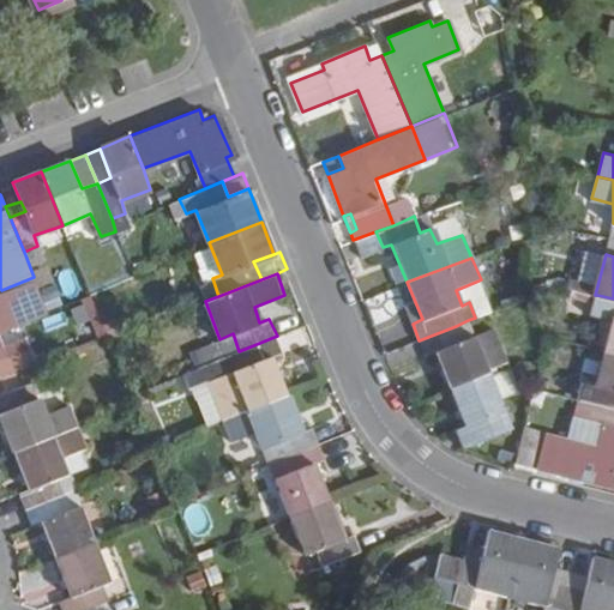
[(0,375),(36,361),(26,338),(4,346),(0,337),(0,331),(47,312),(34,277),(1,290),(0,290),(0,375)]
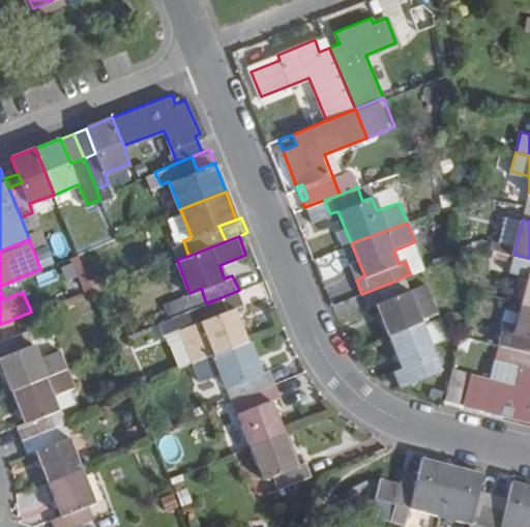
[(393,251),(399,264),(405,261),(410,274),(423,269),(413,242),(393,251)]
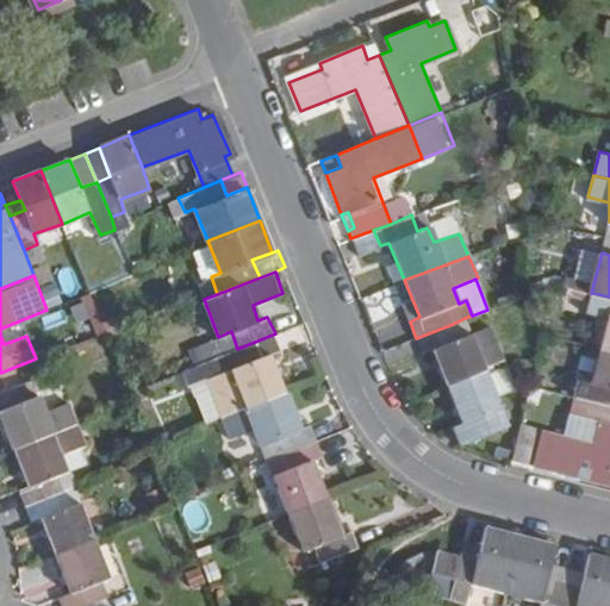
[(589,308),(609,313),(609,314),(602,349),(609,351),(609,297),(593,293),(589,308)]
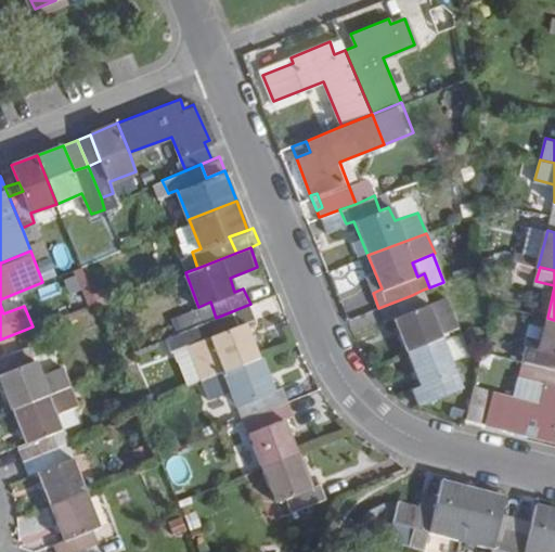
[(392,319),(407,354),(441,338),(439,335),(456,329),(444,299),(418,309),(412,295),(378,308),(385,322),(392,319)]
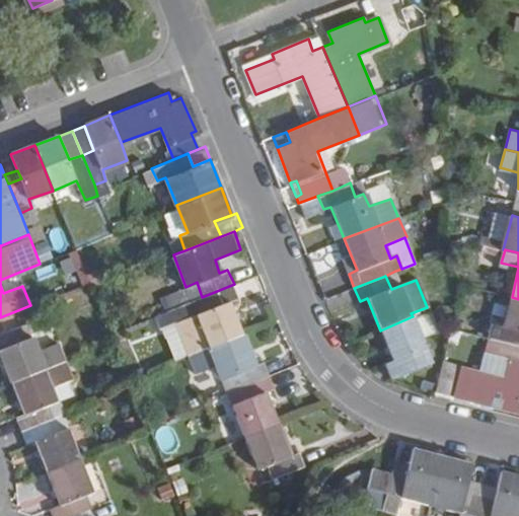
[(171,309),(190,354),(243,332),(231,301),(239,298),(234,284),(202,297),(171,309)]
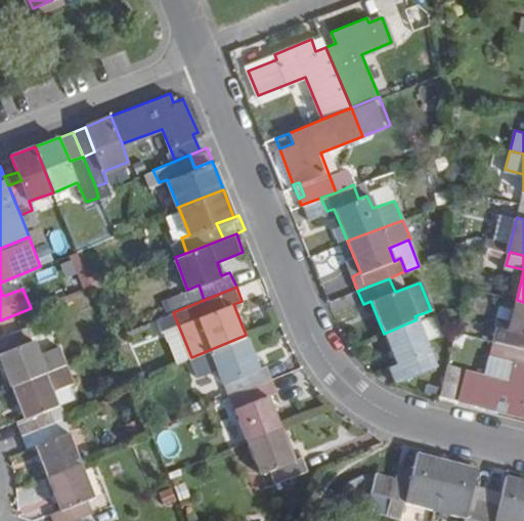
[(191,289),(163,299),(167,309),(195,299),(191,289)]
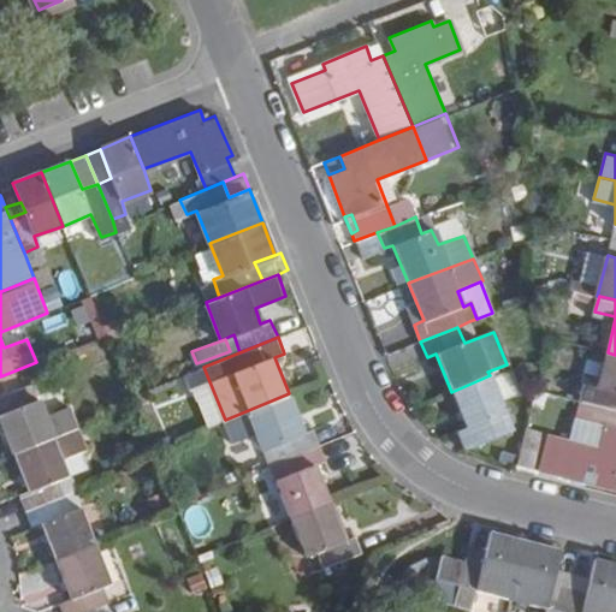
[(598,387),(587,385),(582,400),(585,402),(615,409),(615,355),(608,352),(598,387)]
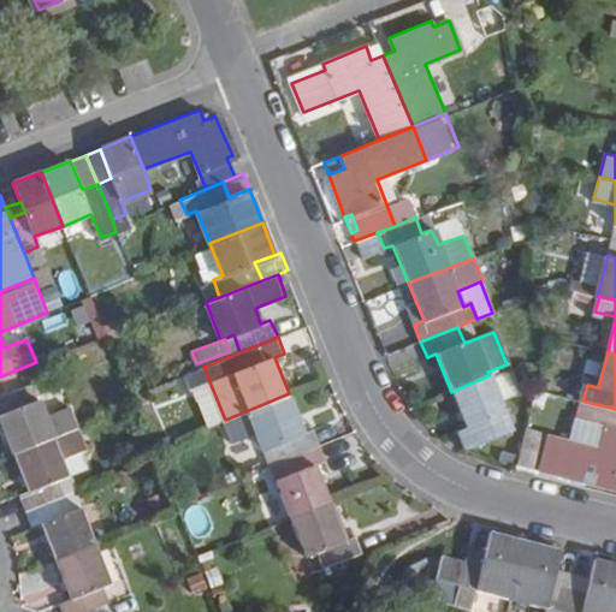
[(203,367),(184,374),(206,427),(225,420),(203,367)]
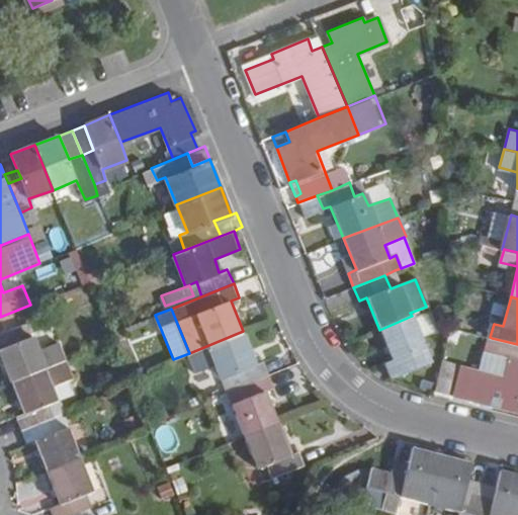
[(431,362),(412,316),(379,330),(392,360),(384,362),(389,377),(431,362)]
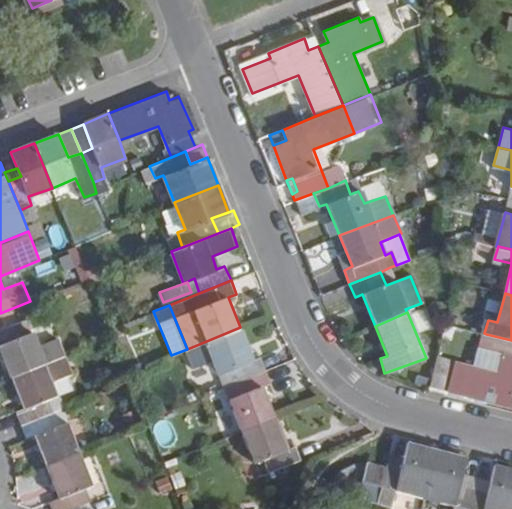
[(19,335),(15,322),(0,327),(0,348),(10,376),(65,354),(57,335),(35,343),(30,331),(19,335)]
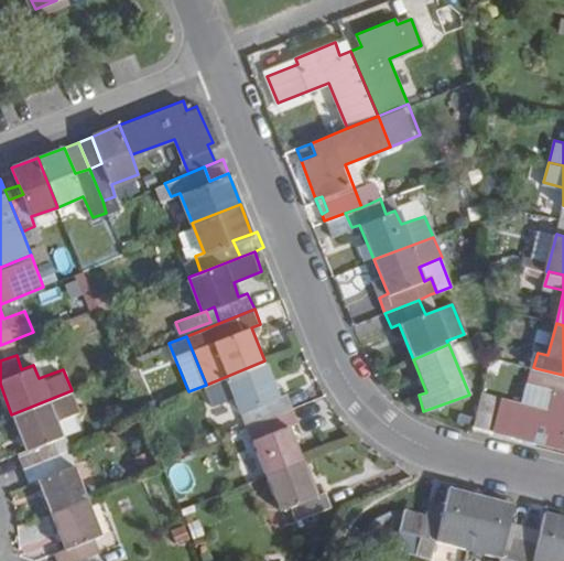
[(278,396),(264,360),(206,385),(214,405),(237,398),(247,423),(259,420),(292,407),(288,392),(278,396)]
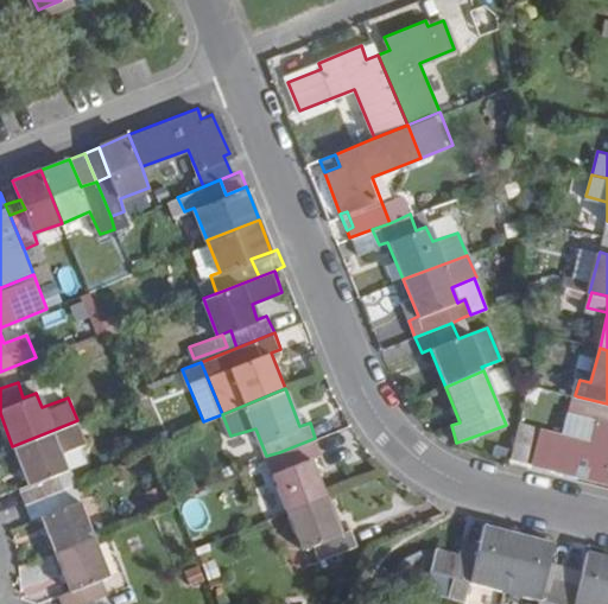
[(593,443),(543,430),(534,463),(607,481),(607,478),(607,404),(577,396),(572,415),(599,423),(593,443)]
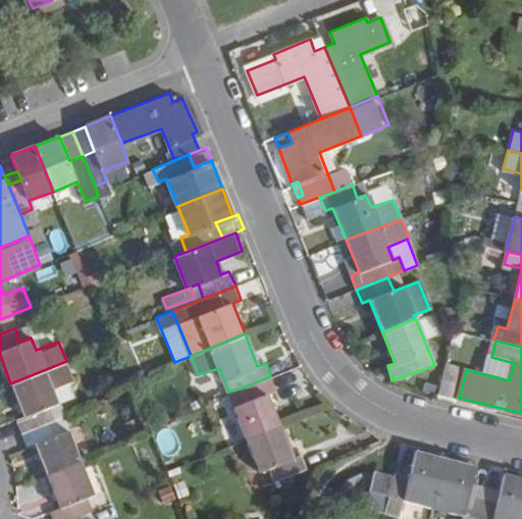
[(23,416),(15,419),(20,432),(52,419),(62,415),(52,388),(74,379),(66,361),(10,383),(23,416)]
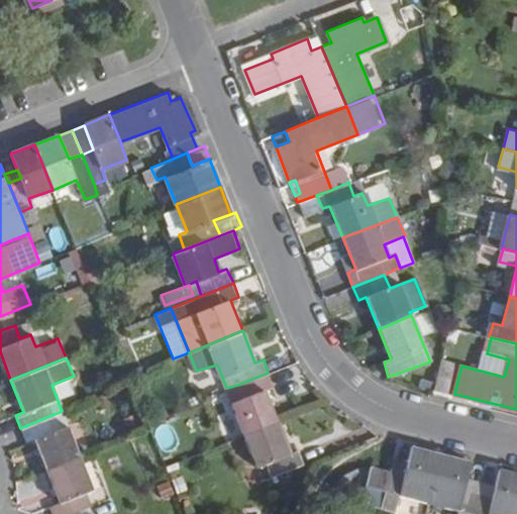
[(433,388),(453,393),(454,394),(461,366),(441,360),(433,388)]
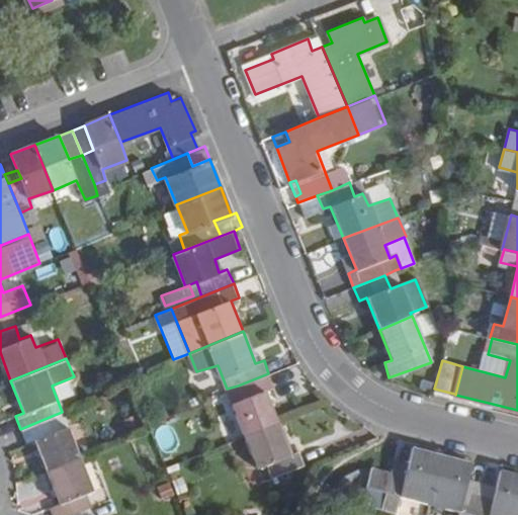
[(243,401),(233,404),(245,435),(277,422),(265,391),(274,387),(268,373),(238,385),(243,401)]
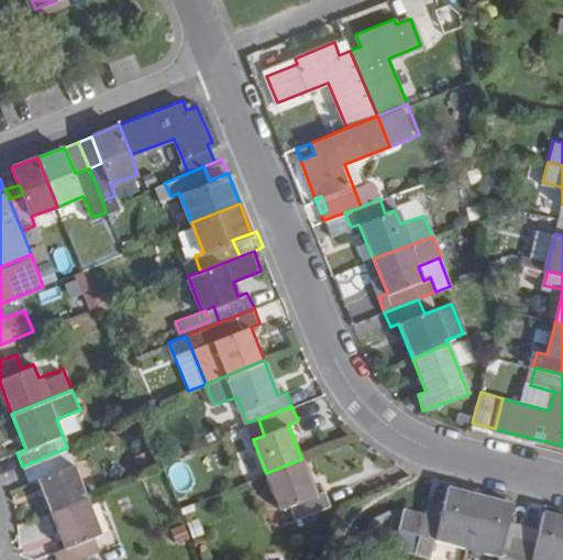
[(63,467),(56,452),(22,467),(28,480),(36,478),(51,512),(87,498),(73,463),(63,467)]
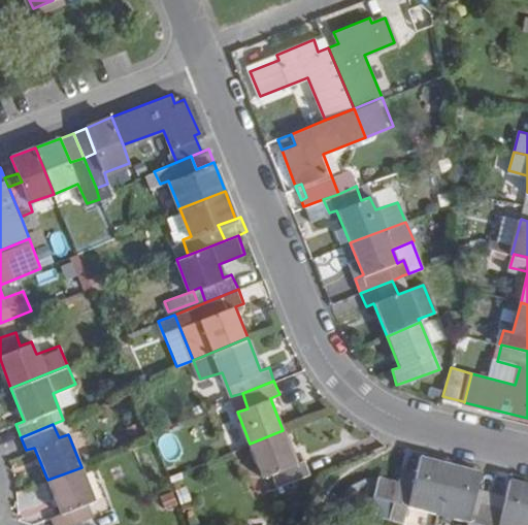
[(273,474),(277,486),(310,472),(305,461),(297,464),(283,430),(250,444),(263,479),(273,474)]
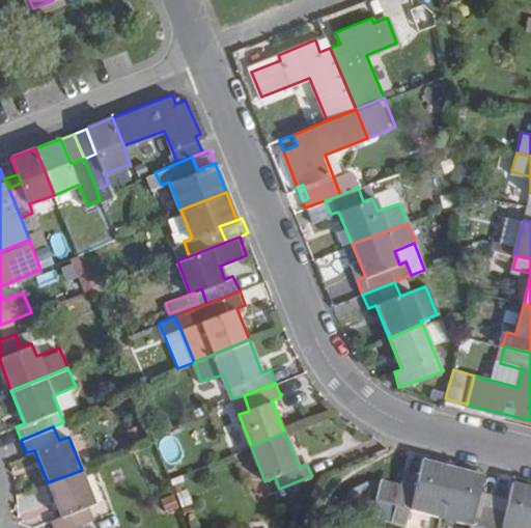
[(404,523),(409,507),(440,515),(452,466),(421,457),(417,474),(414,487),(400,482),(395,503),(391,520),(404,523)]
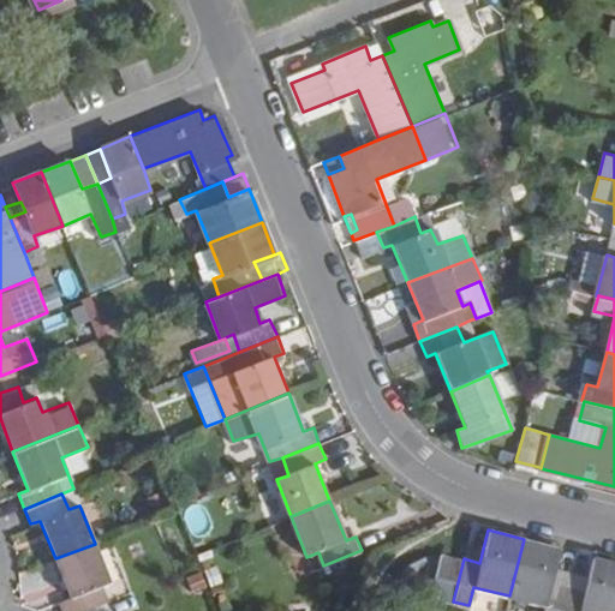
[(561,549),(524,539),(509,595),(547,605),(544,610),(561,610),(568,585),(553,580),(556,569),(561,549)]
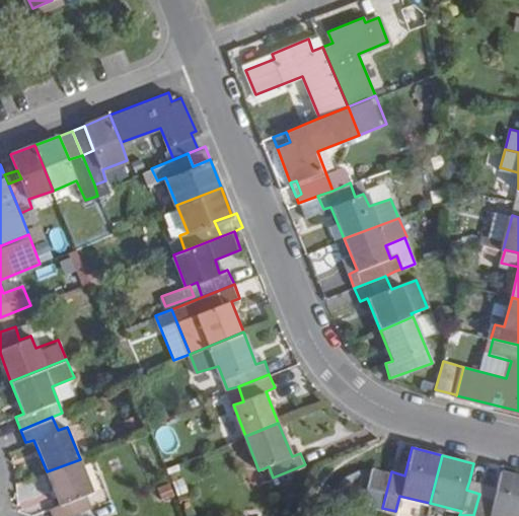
[(82,494),(92,491),(80,459),(47,471),(60,503),(53,506),(56,515),(68,515),(88,508),(82,494)]
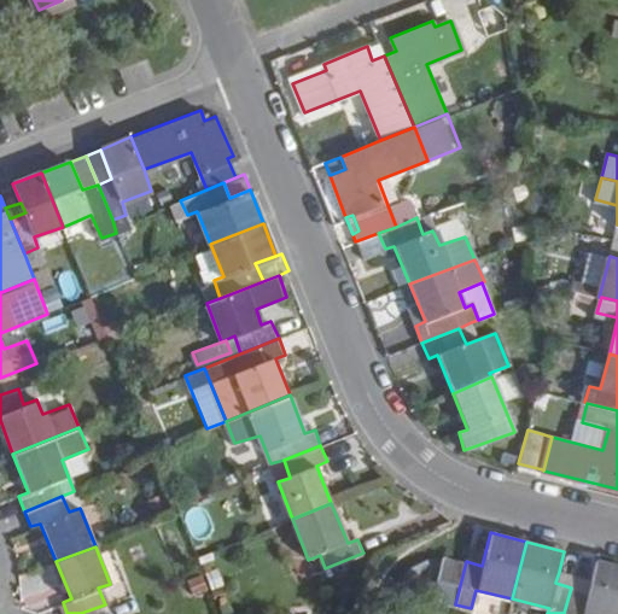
[(482,566),(485,551),(470,547),(466,561),(482,566)]
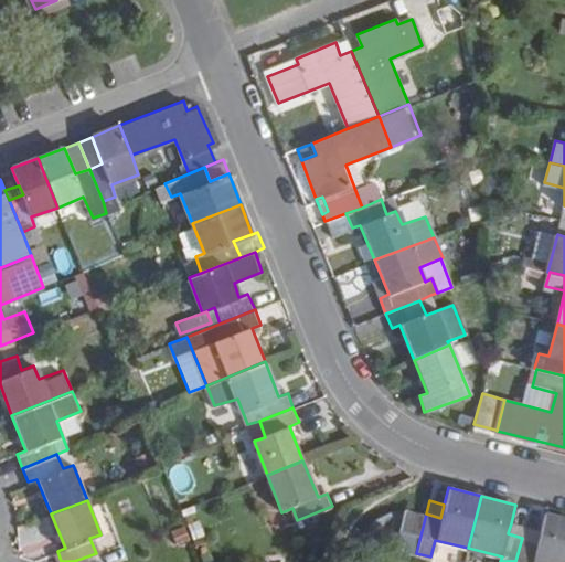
[(405,508),(400,530),(420,536),(426,513),(405,508)]
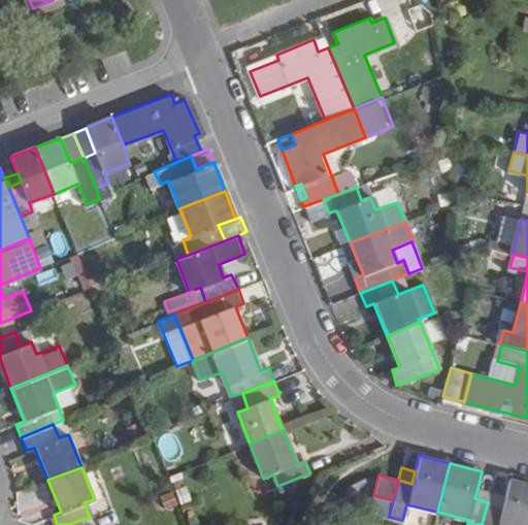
[(527,524),(527,483),(509,479),(505,496),(502,506),(488,502),(482,524),(527,524)]
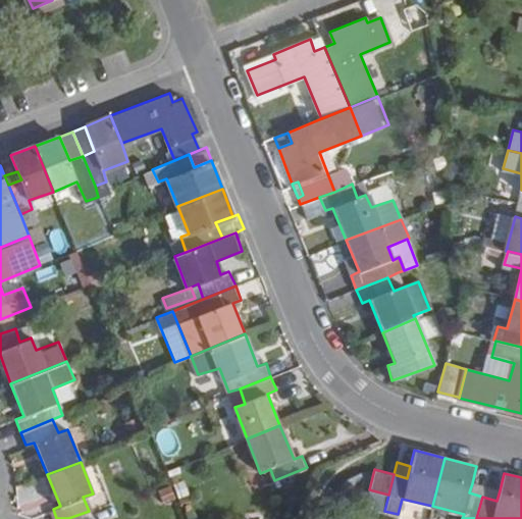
[(472,483),(469,492),(482,497),(485,486),(472,483)]
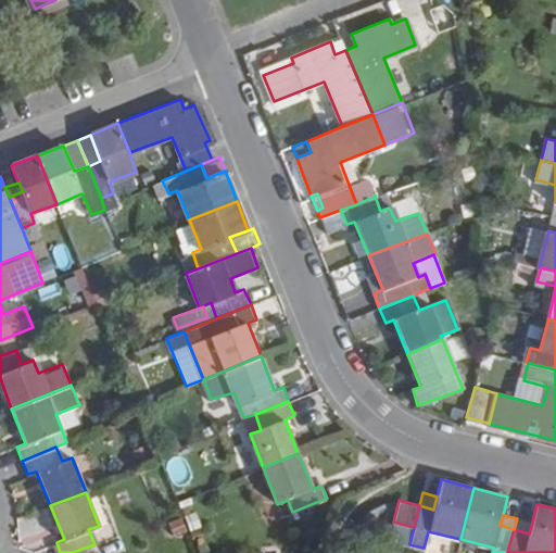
[(529,533),(532,523),(517,518),(514,529),(529,533)]
